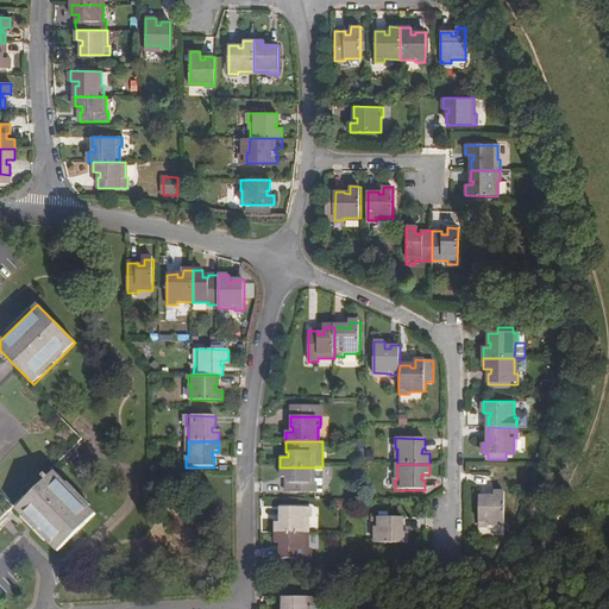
[(321,494),(321,468),(312,468),(280,468),(280,478),(288,478),(288,483),(286,483),(284,493),(321,494)]
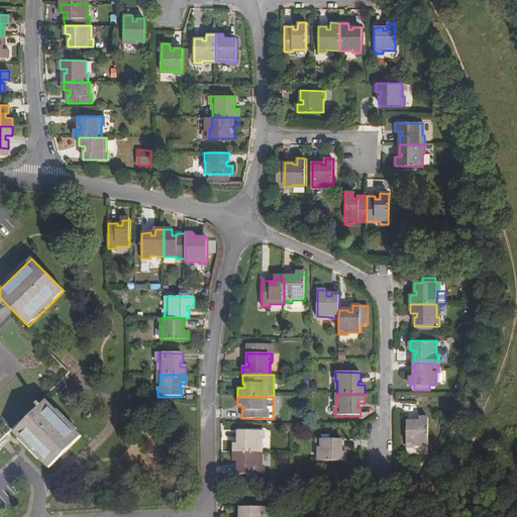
[(81,437),(45,402),(14,432),(49,469),(63,455),(81,437)]
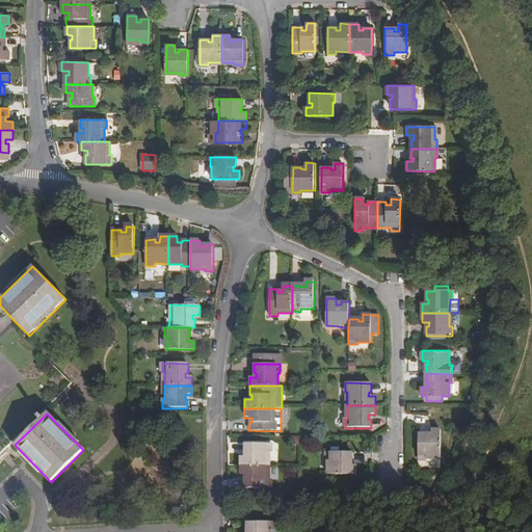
[(427,460),(427,458),(440,458),(441,431),(431,431),(431,436),(427,436),(427,434),(419,434),(419,460),(427,460)]
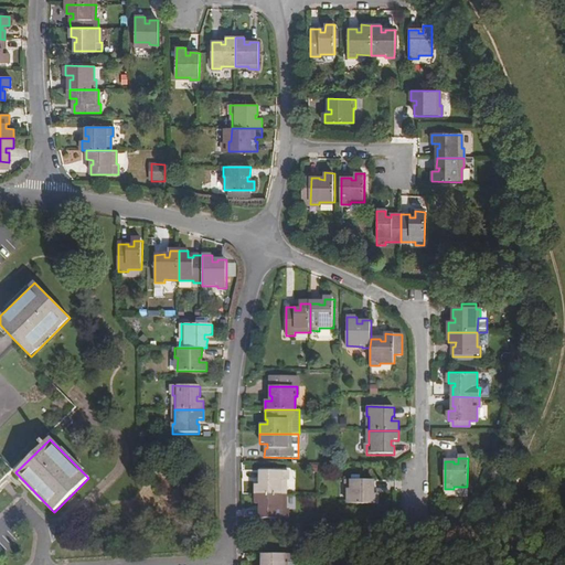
[(257,486),(257,496),(286,496),(287,481),(289,481),(289,472),(262,471),(262,481),(264,481),(264,486),(257,486)]
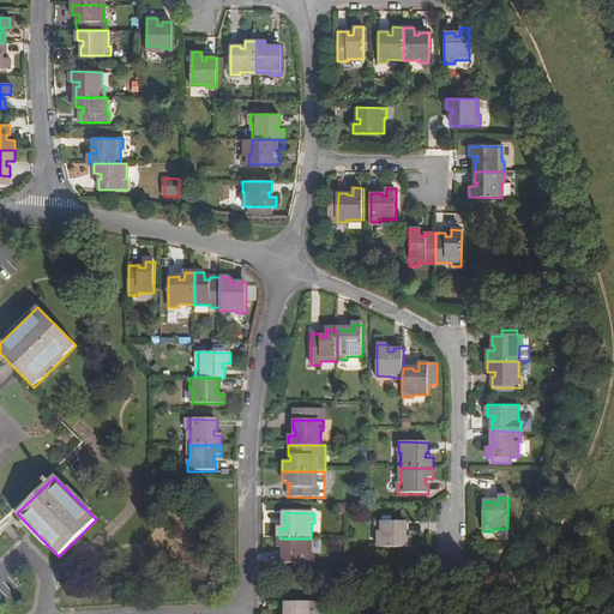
[(407,524),(377,524),(377,534),(379,534),(379,549),(410,551),(410,540),(403,540),(403,534),(407,534),(407,524)]
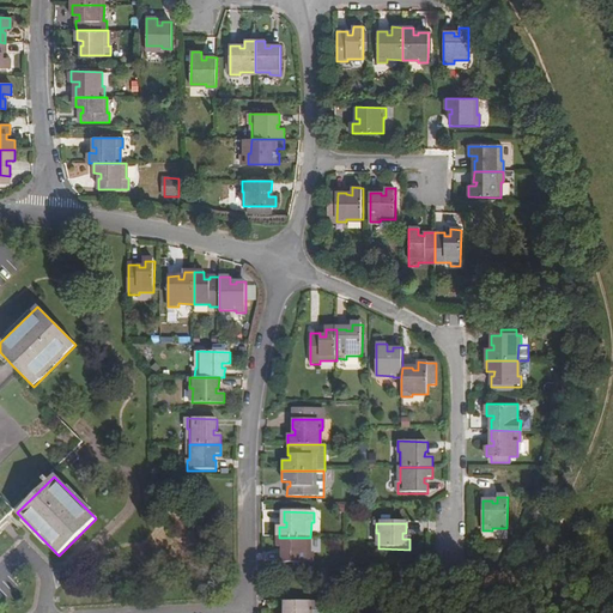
[(310,553),(310,538),(279,538),(279,547),(286,547),(286,553),(283,553),(283,564),(314,564),(314,553),(310,553)]
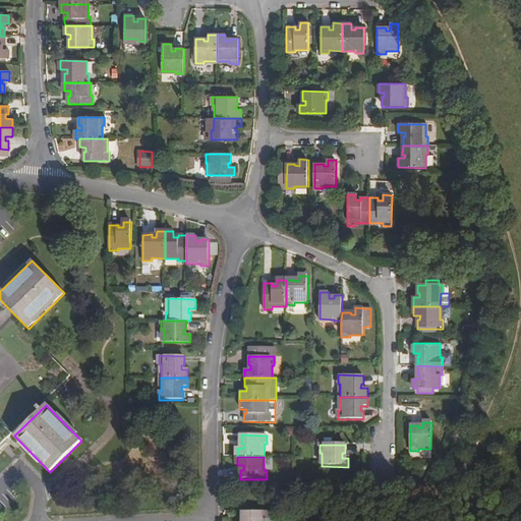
[(268,520),(268,512),(243,511),(243,520),(245,520),(244,520),(269,520),(270,520),(268,520)]
